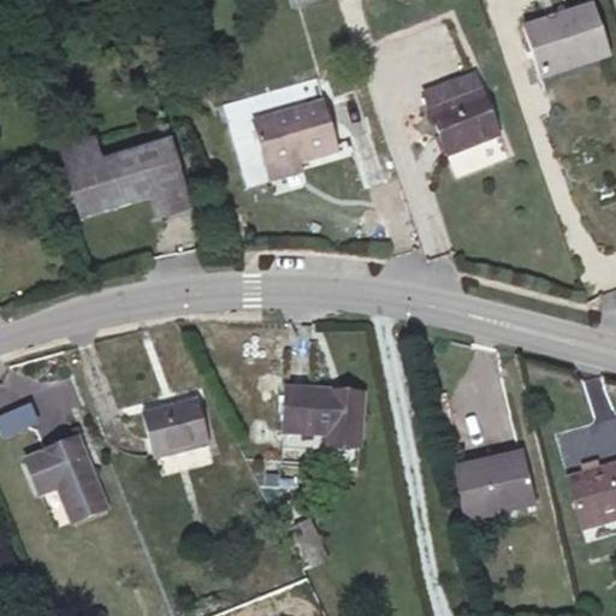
[(610,54),(594,6),(523,30),(540,77),(610,54)]
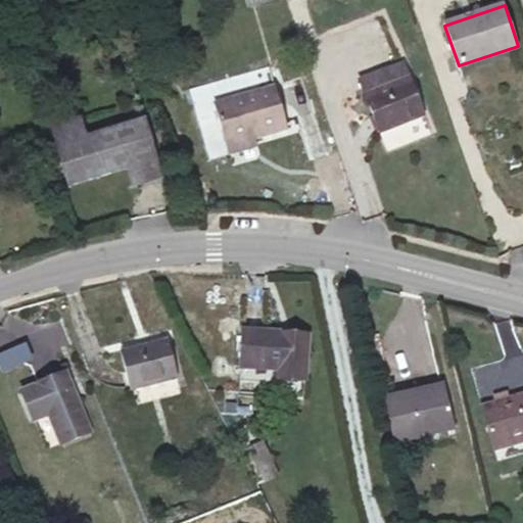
[(384,70),(390,89),(410,81),(402,63),(384,70)]
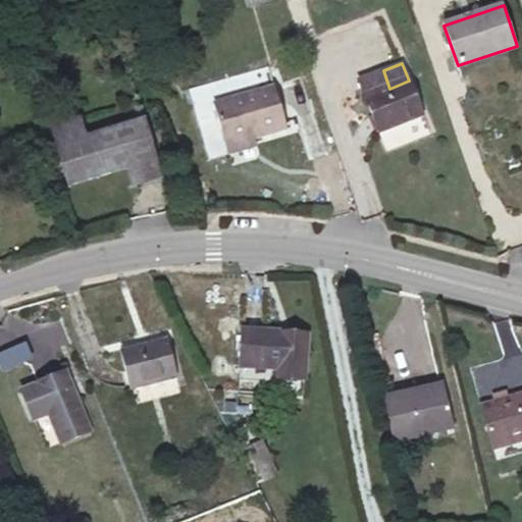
[(358,81),(378,132),(423,113),(409,81),(389,89),(383,70),(358,81)]
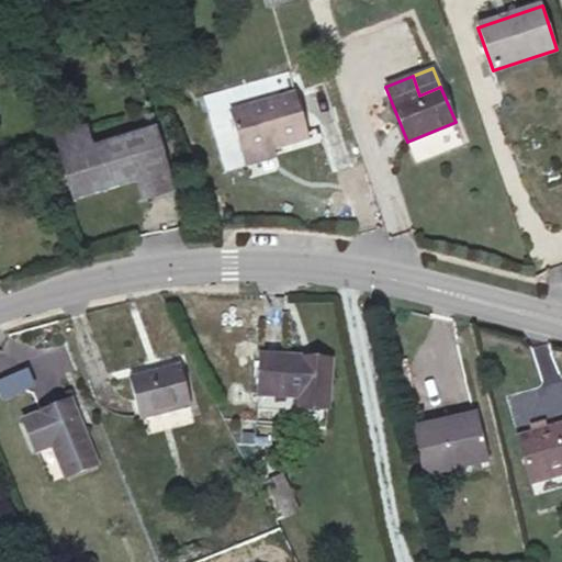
[(308,138),(295,93),(229,112),(243,156),(274,147),(308,138)]
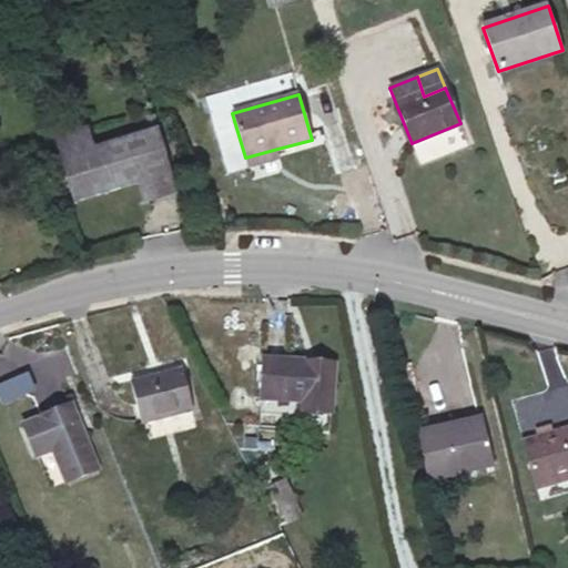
[(176,193),(158,129),(94,149),(88,128),(54,138),(74,202),(138,184),(143,203),(176,193)]
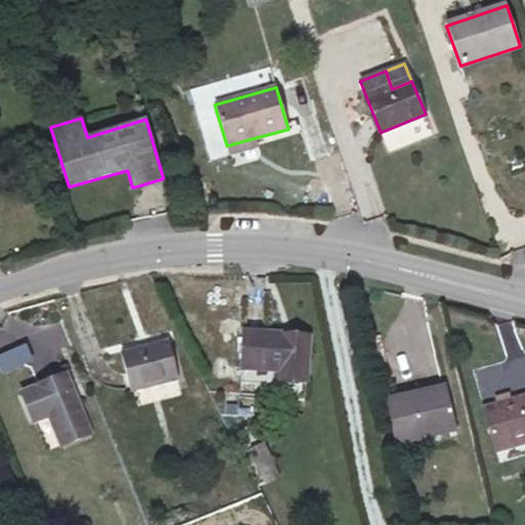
[(426,118),(384,134),(390,150),(432,133),(426,118)]
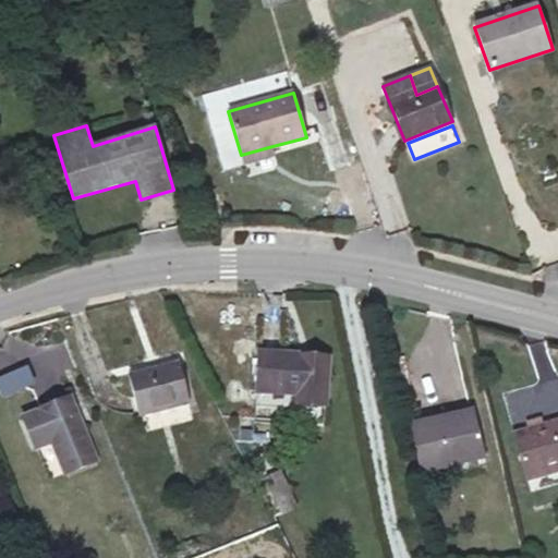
[(273,146),(241,155),(243,162),(275,155),(273,146)]
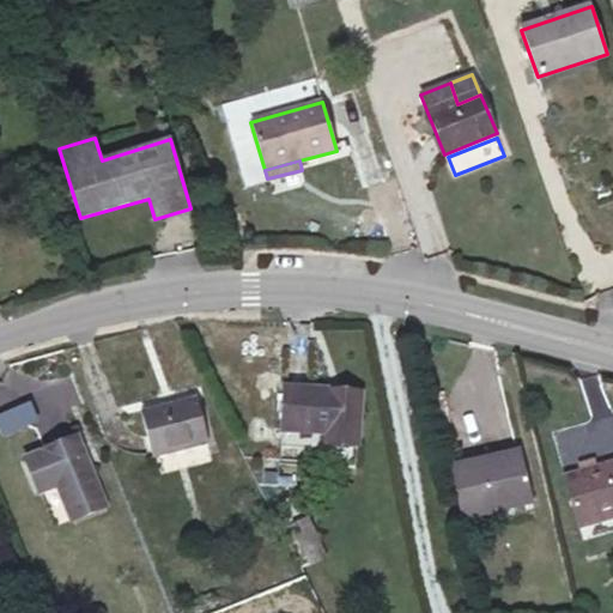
[(356,445),(359,392),(285,388),(283,431),(326,434),(325,444),(356,445)]
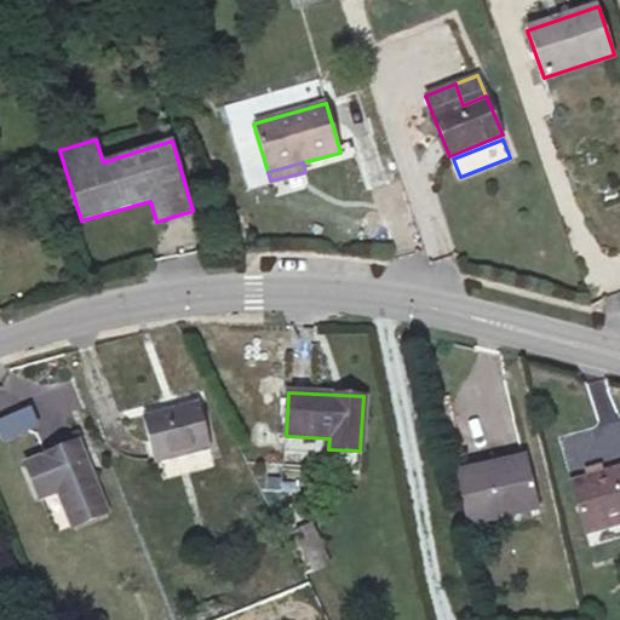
[(208,448),(197,403),(142,418),(153,461),(208,448)]
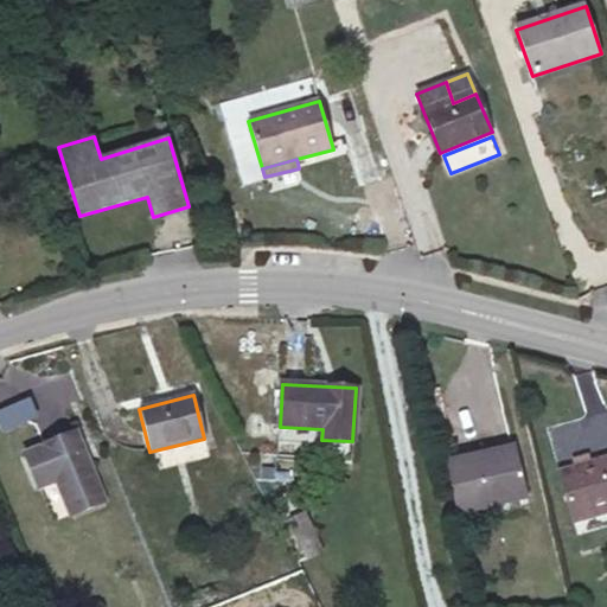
[(103,502),(75,433),(25,454),(39,487),(56,481),(70,516),(103,502)]
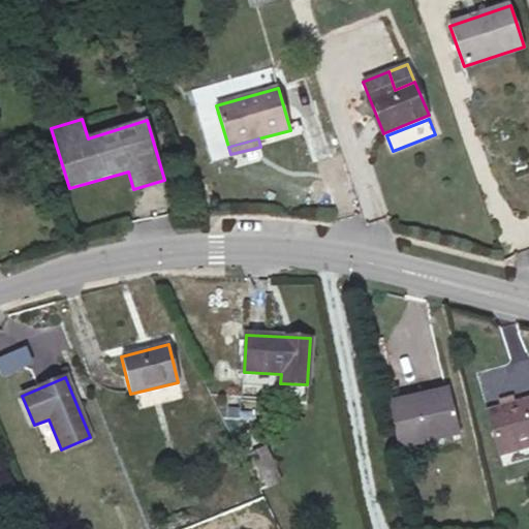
[(459,436),(447,386),(387,401),(399,449),(459,436)]
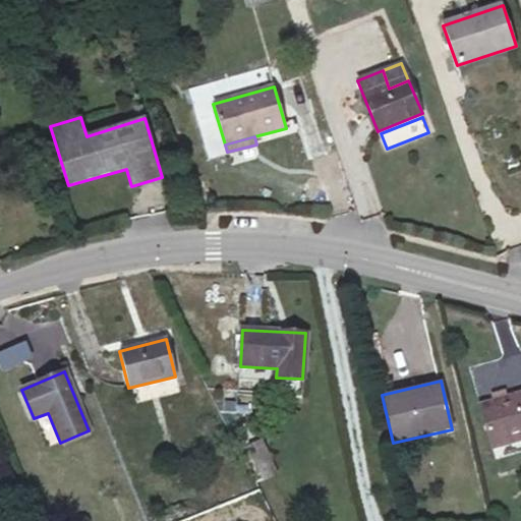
[(506,399),(504,392),(491,396),(494,402),(506,399)]
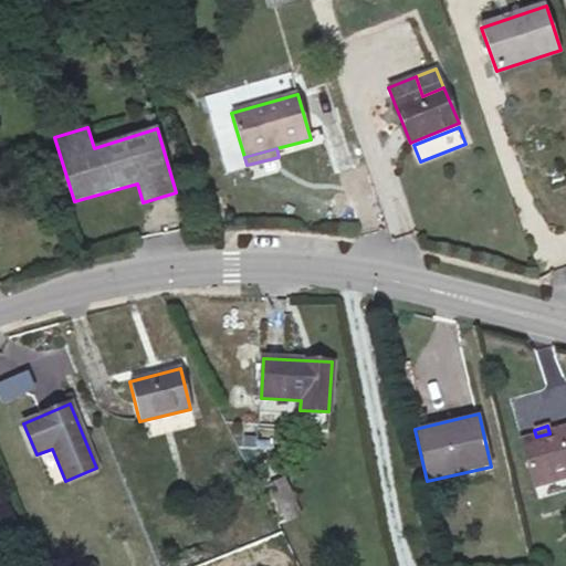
[(565,477),(565,428),(549,433),(536,437),(521,441),(534,486),(565,477)]
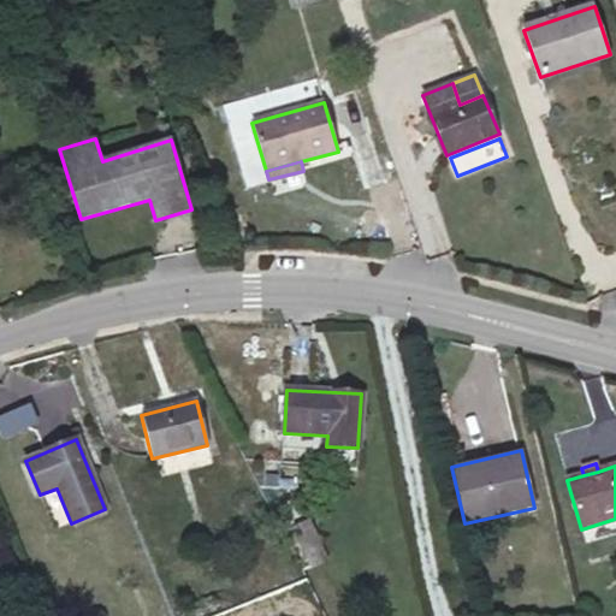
[(327,557),(311,520),(294,527),(312,564),(327,557)]
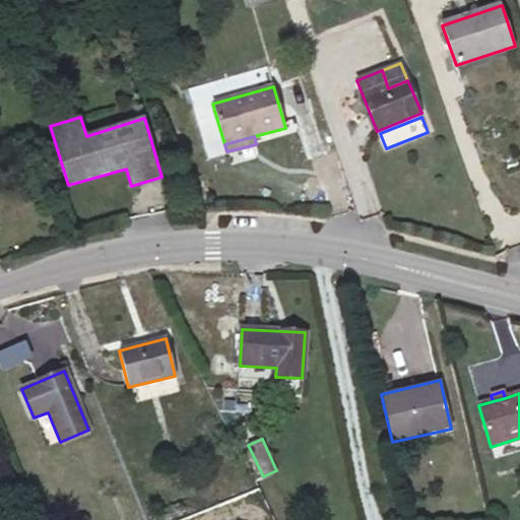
[(289,500),(276,470),(263,476),(276,506),(289,500)]
